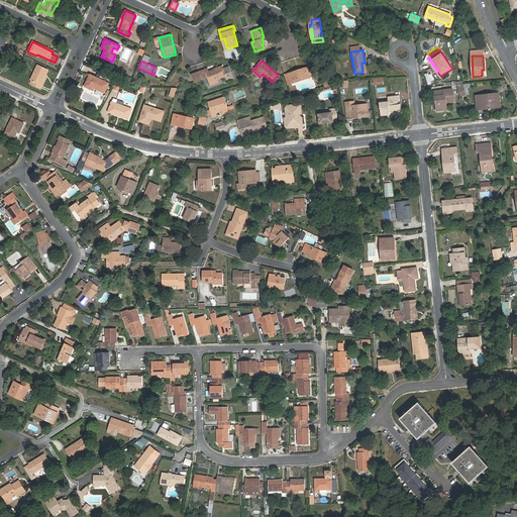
[(40,84),(44,75),(47,70),(37,65),(30,79),(31,80),(34,81),(32,84),(40,88),(42,84),(40,84)]
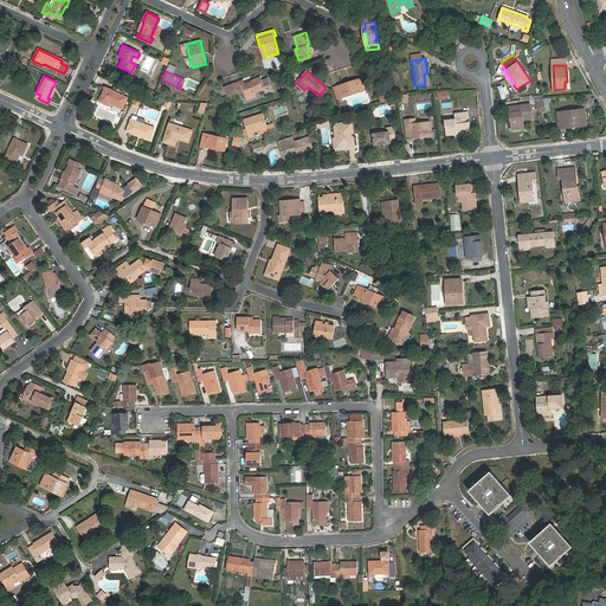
[(245,85),(244,83),(243,81),(232,84),(236,94),(244,90),(247,100),(256,96),(255,92),(265,89),(260,77),(249,82),(250,83),(245,85)]
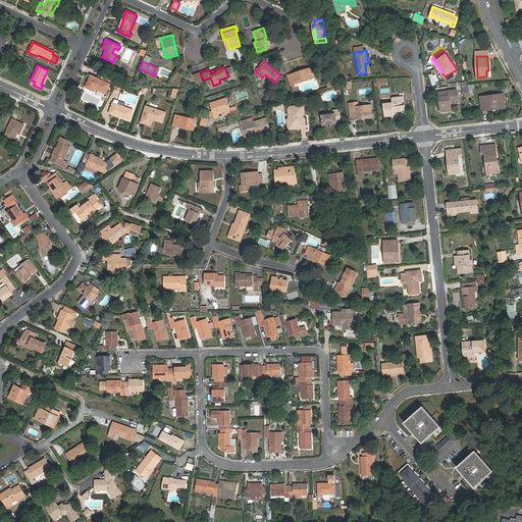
[(296,74),(292,75),(294,84),(315,77),(312,67),(295,73),(296,74)]
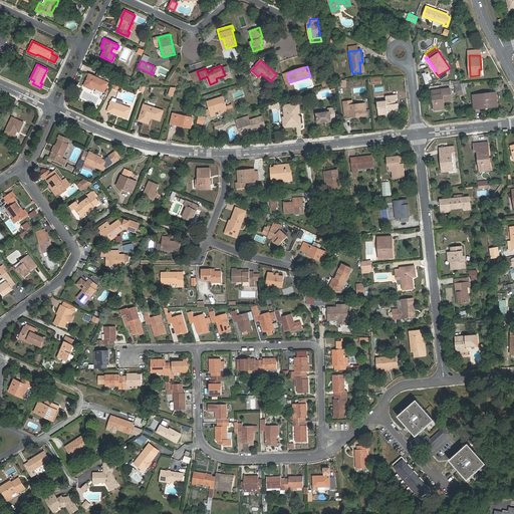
[(107,82),(88,73),(83,85),(92,89),(93,87),(103,91),(107,82)]
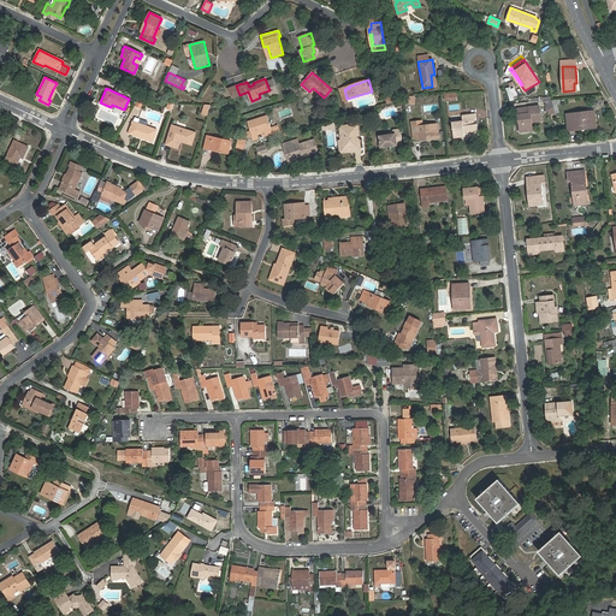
[(538,112),(537,106),(519,108),(520,113),(519,113),(521,131),(527,130),(526,122),(531,122),(540,120),(540,112),(538,112)]
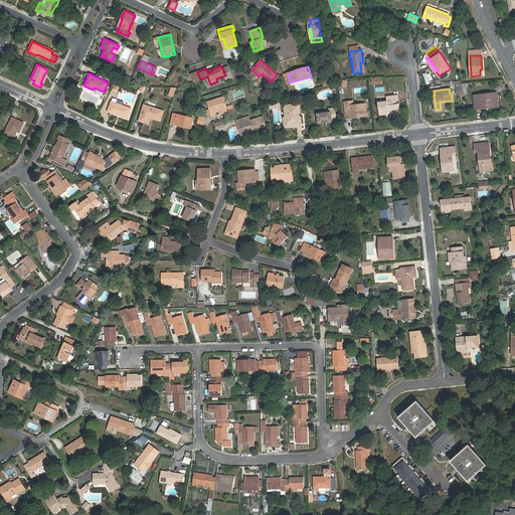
[(492,105),(492,108),(499,107),(497,93),(473,96),(475,107),(492,105)]
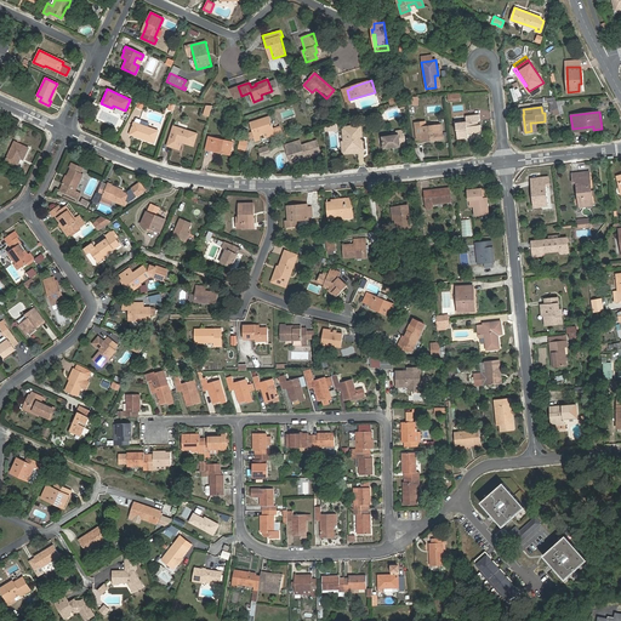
[(467,123),(460,123),(461,129),(456,130),(457,140),(468,138),(468,134),(482,132),(480,125),(478,125),(478,120),(480,120),(479,114),(466,117),(467,123)]
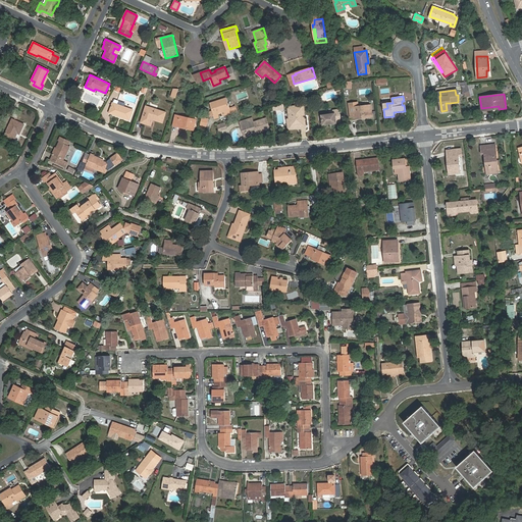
[(226,98),(210,103),(212,111),(208,112),(209,116),(213,115),(212,112),(217,111),(217,113),(221,112),(222,115),(237,111),(236,107),(229,108),(226,98)]
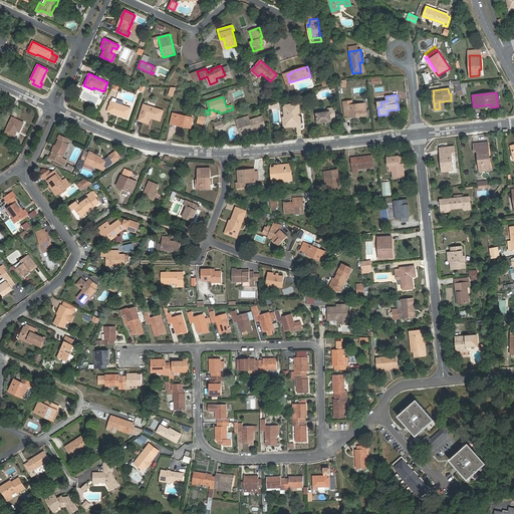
[(348,105),(347,100),(343,101),(345,115),(348,115),(349,116),(357,115),(357,113),(366,112),(364,102),(352,104),(348,105)]
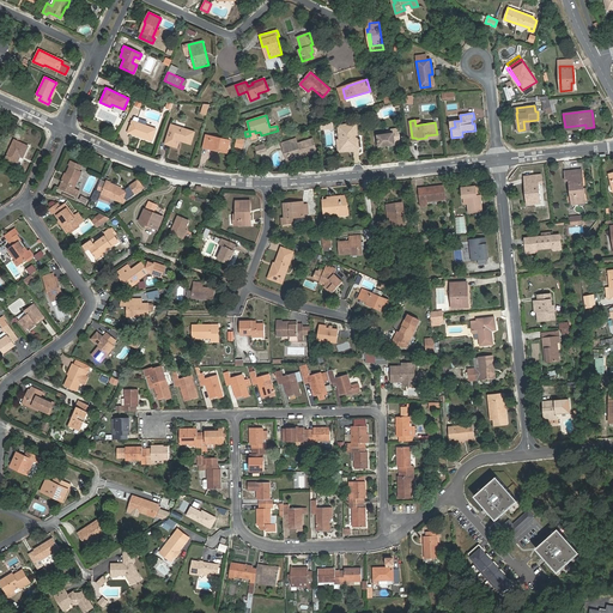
[(143,135),(143,138),(152,141),(156,129),(132,121),(129,127),(134,128),(133,132),(143,135)]
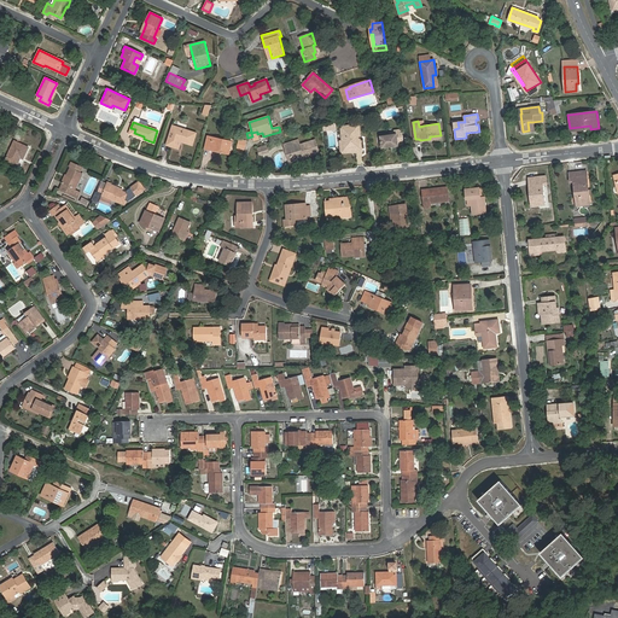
[(361,140),(360,140),(357,140),(356,136),(360,136),(361,136),(360,124),(342,127),(343,141),(343,147),(345,147),(345,151),(353,150),(353,151),(356,151),(356,152),(362,151),(361,140)]
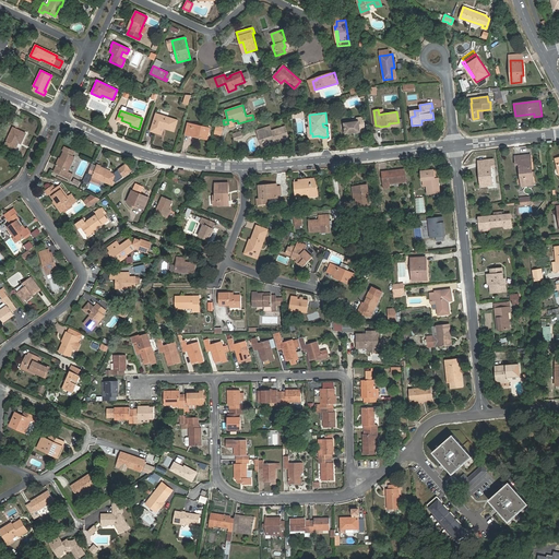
[(161,127),(164,128),(174,131),(178,120),(156,114),(154,118),(158,119),(157,125),(152,123),(150,131),(158,133),(161,127)]
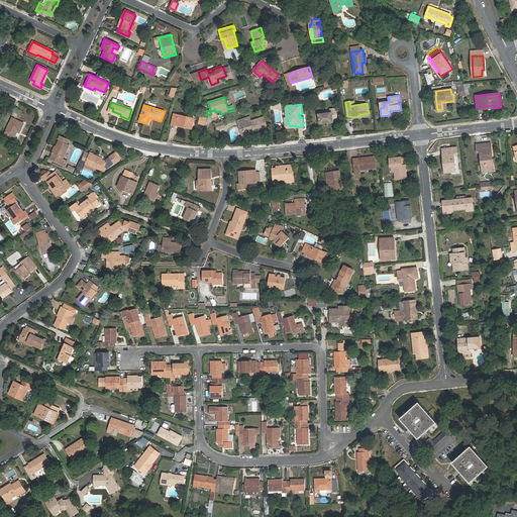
[(107,112),(120,116),(120,114),(112,111),(113,108),(109,107),(107,112)]
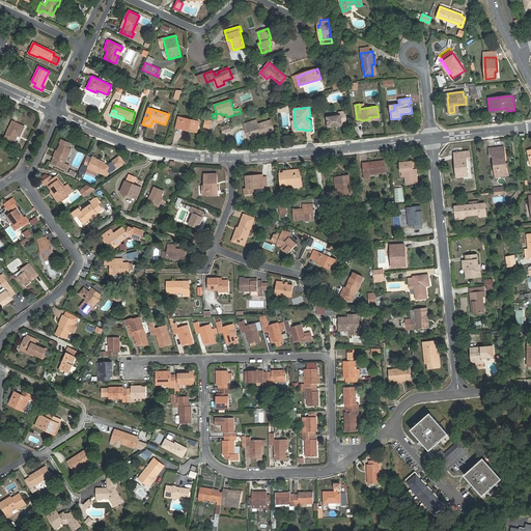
[(339,114),(327,116),(328,127),(342,124),(342,123),(346,122),(344,111),(338,112),(339,114)]
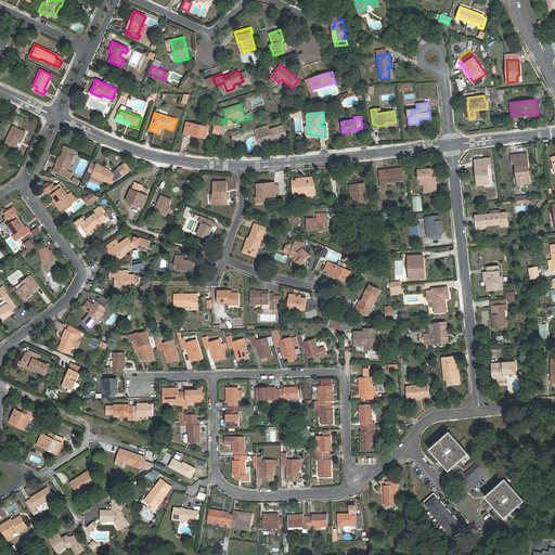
[(201,136),(201,137),(206,138),(208,127),(186,123),(184,133),(196,136),(196,134),(201,136)]
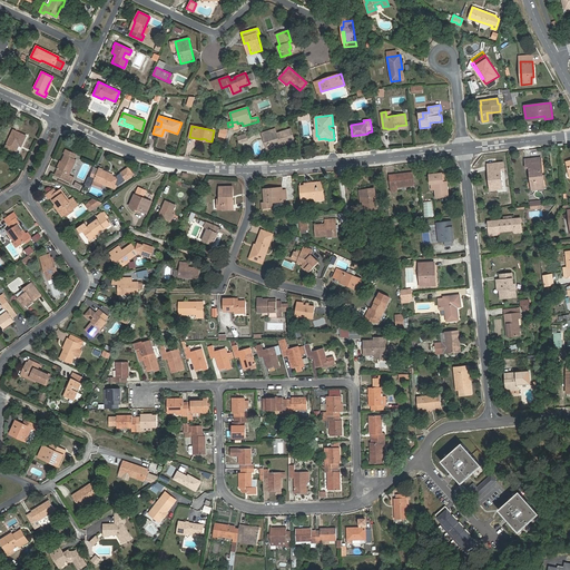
[(267,137),(271,149),(294,141),(291,129),(277,134),(275,128),(262,133),(264,138),(267,137)]
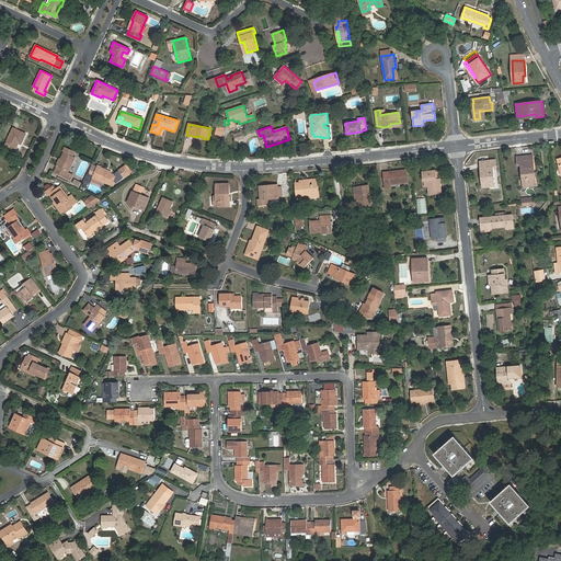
[(25,134),(13,128),(4,145),(15,150),(19,142),(21,144),(25,134)]
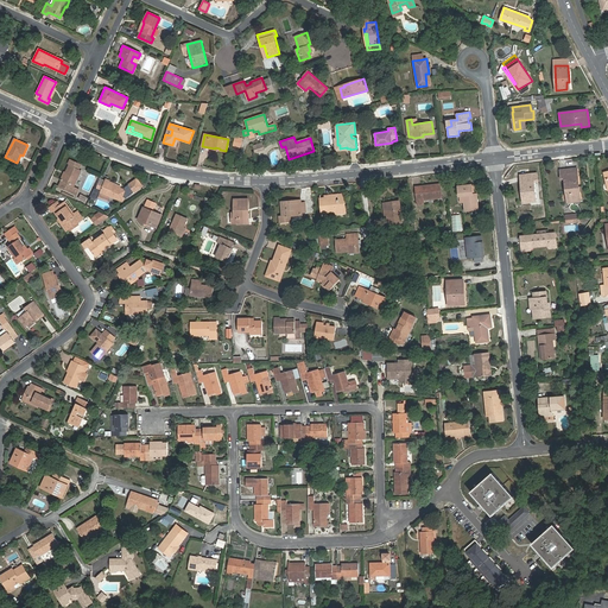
[(336,151),(350,150),(350,149),(347,149),(347,147),(340,149),(340,145),(337,145),(337,139),(335,139),(336,151)]
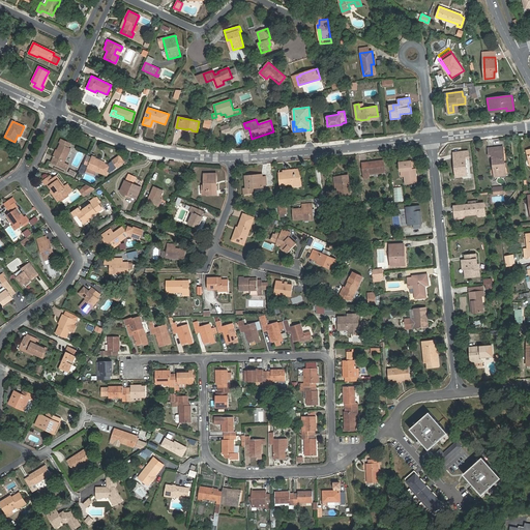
[(60,144),(68,148),(69,144),(61,140),(59,144),(60,144)]
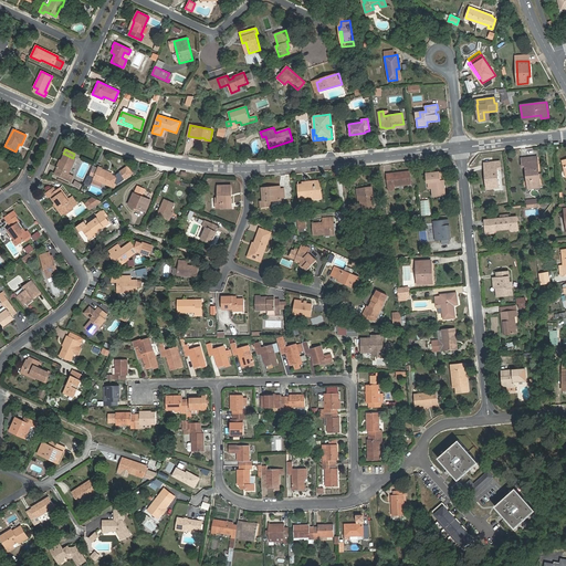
[(75,159),(73,158),(64,154),(61,160),(58,168),(54,174),(71,181),(73,176),(69,174),(75,159)]
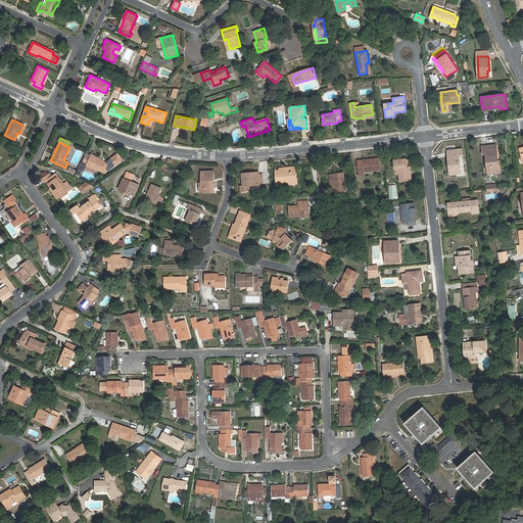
[(492,153),(491,145),(481,146),(482,154),(486,154),(487,172),(500,171),(497,152),(492,153)]
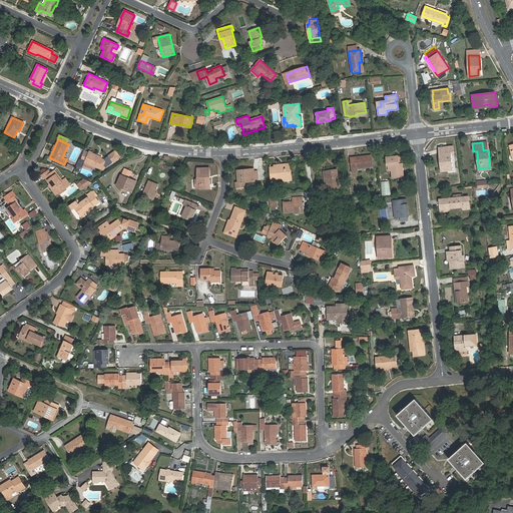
[(446,154),(440,154),(441,171),(453,170),(451,153),(454,153),(454,146),(446,147),(446,154)]
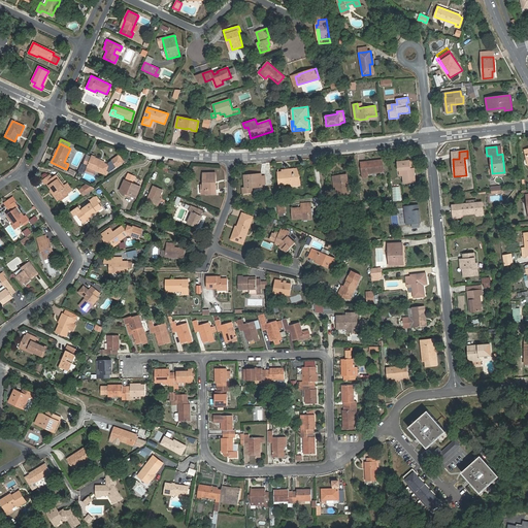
[(123,162),(119,156),(111,161),(112,162),(110,163),(111,166),(109,168),(110,171),(123,162)]
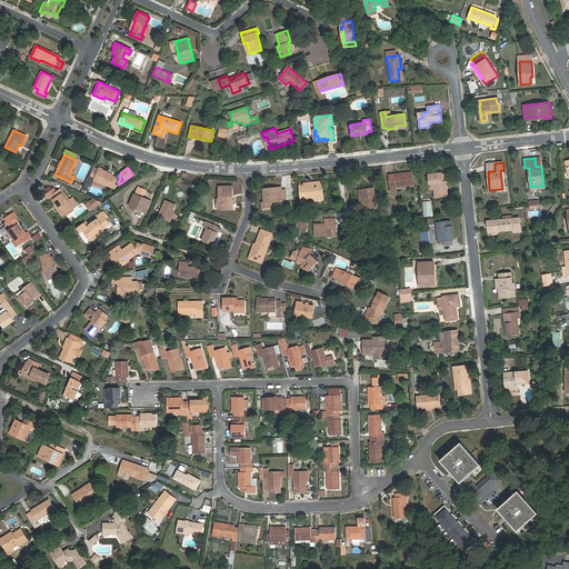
[(108,172),(99,169),(95,179),(100,181),(99,182),(115,188),(118,178),(107,175),(108,172)]
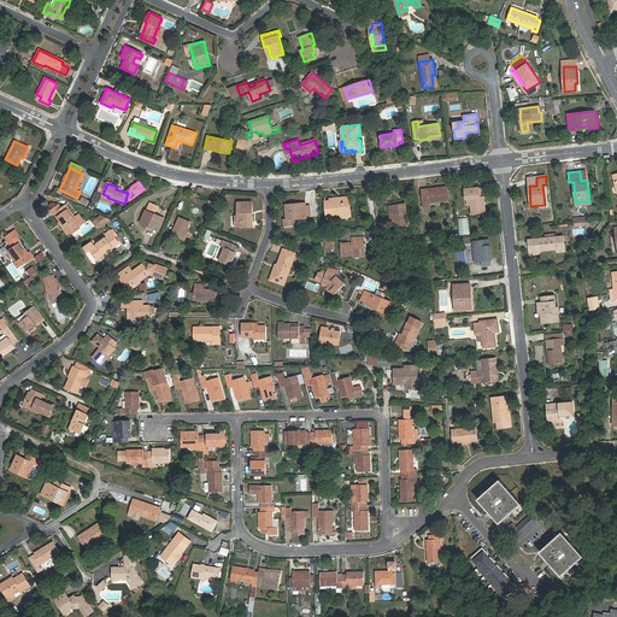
[(447,187),(422,189),(423,206),(428,206),(428,204),(448,201),(447,187)]
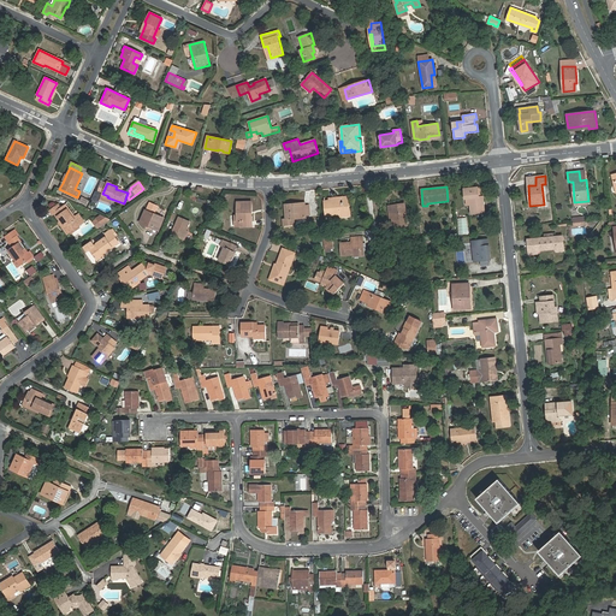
[(479,197),(478,188),(465,189),(466,205),(471,205),(472,214),(485,212),(484,196),(479,197)]
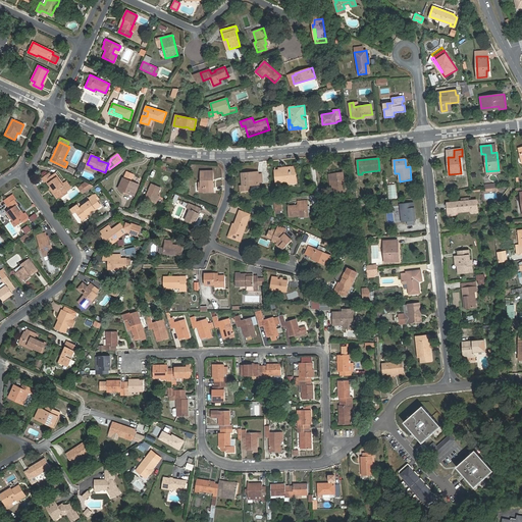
[(282,170),(282,167),(278,168),(279,170),(275,170),(276,184),(297,181),(296,168),(282,170)]
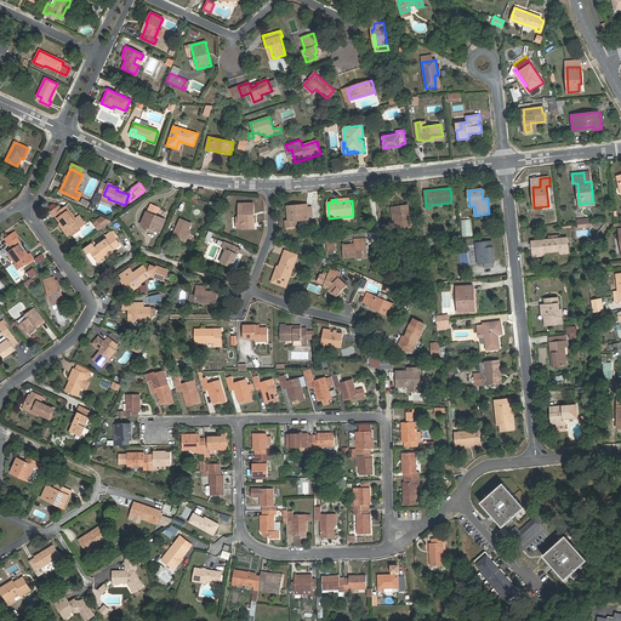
[(149,224),(161,229),(165,220),(155,215),(159,208),(151,204),(142,224),(148,227),(149,224)]
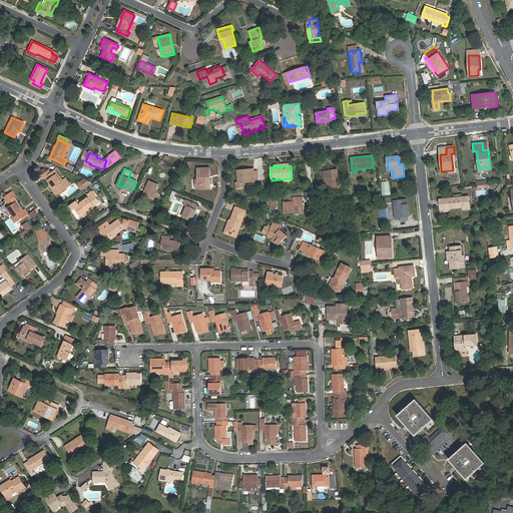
[(200,183),(200,188),(210,188),(209,168),(197,168),(197,180),(198,183),(200,183)]
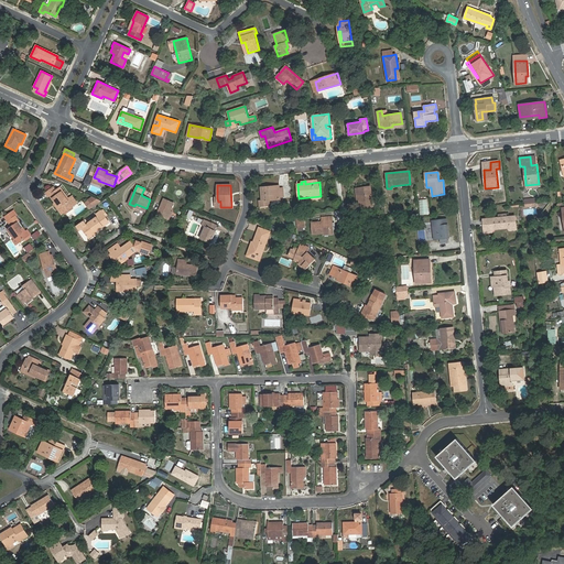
[(268,190),(267,186),(261,187),(262,201),(259,201),(260,207),(268,206),(267,201),(270,199),(280,199),(280,196),(280,188),(268,190)]
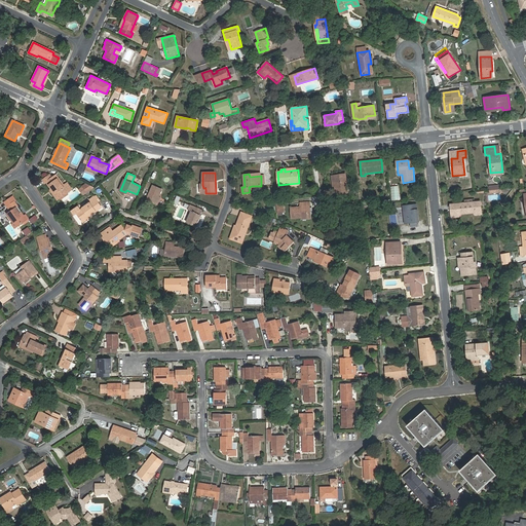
[(346,174),(336,175),(337,186),(335,186),(336,194),(348,192),(346,174)]
